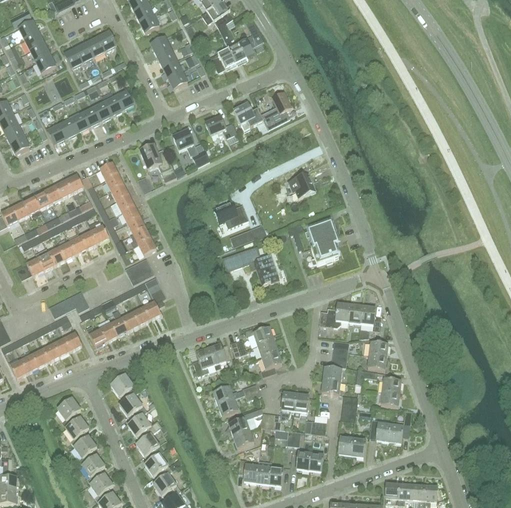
[(51,0),(47,2),(52,11),(56,9),(51,0)]
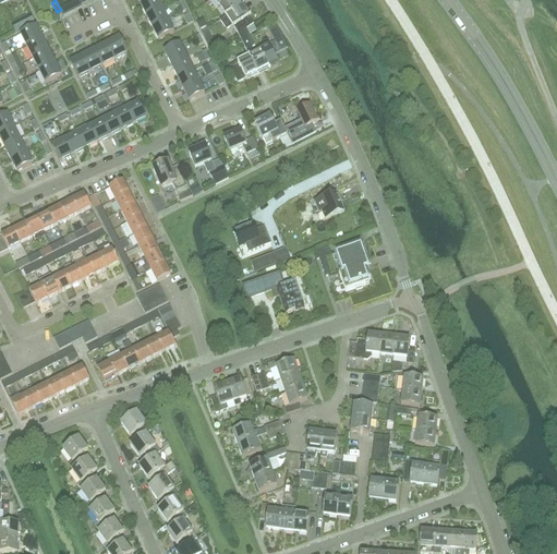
[(59,2),(62,10),(75,3),(73,0),(63,0),(59,2)]
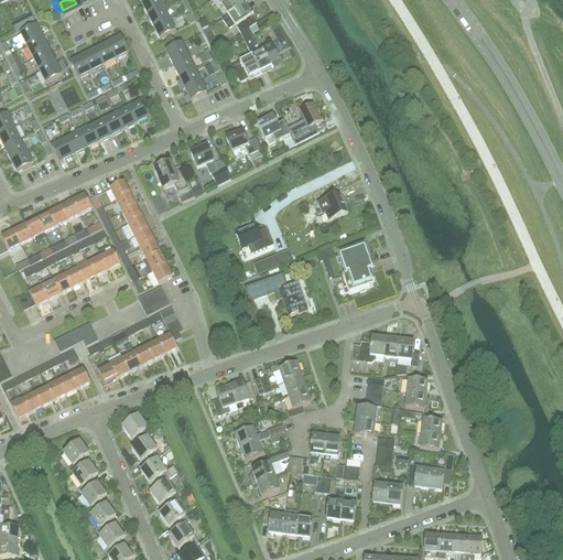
[(162,3),(160,0),(141,0),(147,11),(162,3)]
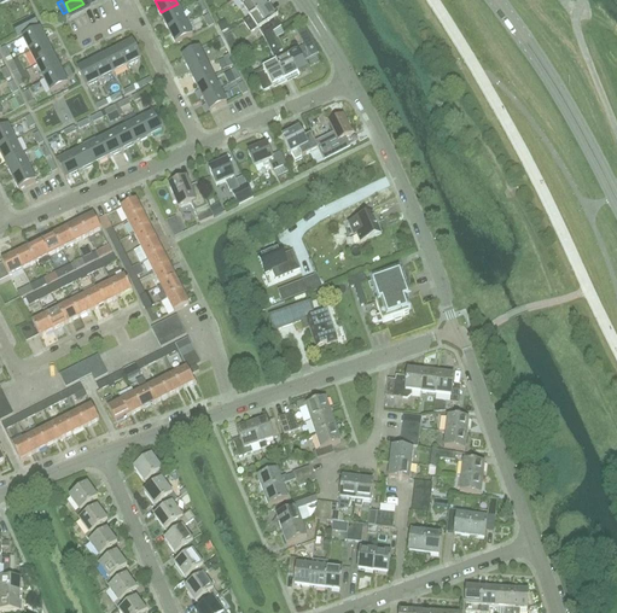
[(205,7),(202,0),(195,0),(201,10),(205,7)]
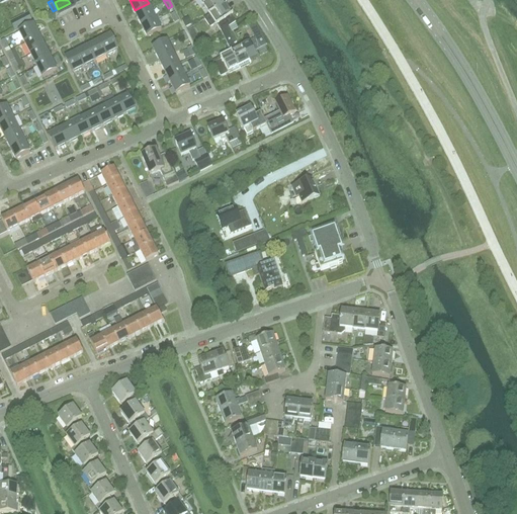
[(201,0),(208,11),(224,1),(223,0),(201,0)]
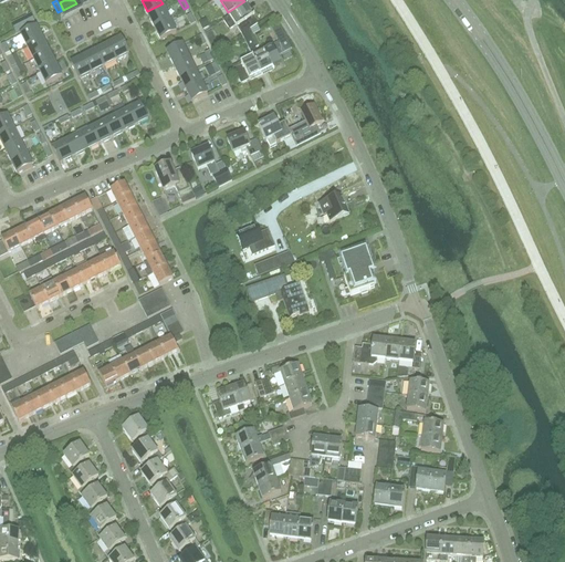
[(257,20),(244,1),(228,12),(221,17),(228,25),(234,21),(241,31),(249,25),(257,20)]
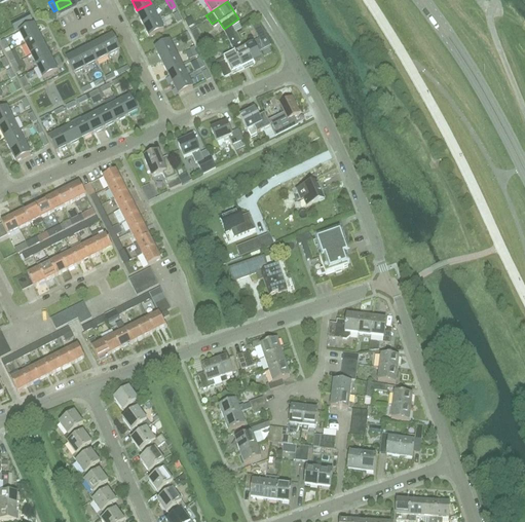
[(157,15),(151,3),(137,10),(143,23),(157,15)]
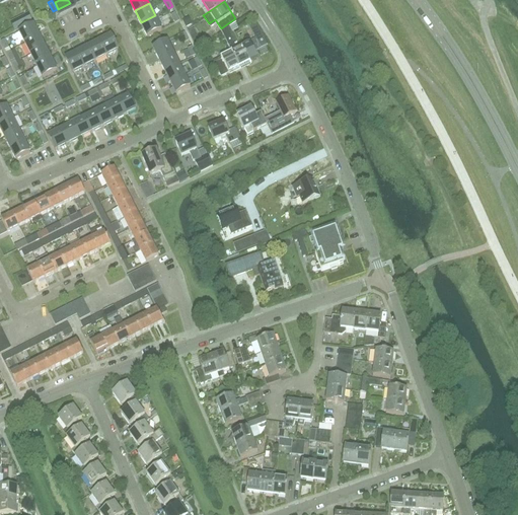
[(178,17),(174,9),(169,11),(173,19),(178,17)]
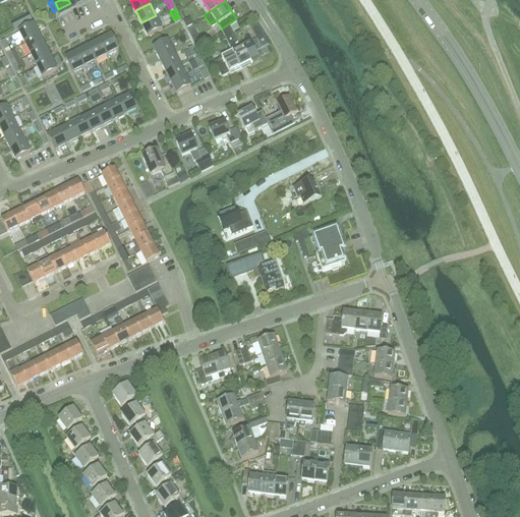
[(10,17),(14,25),(23,21),(19,13),(10,17)]
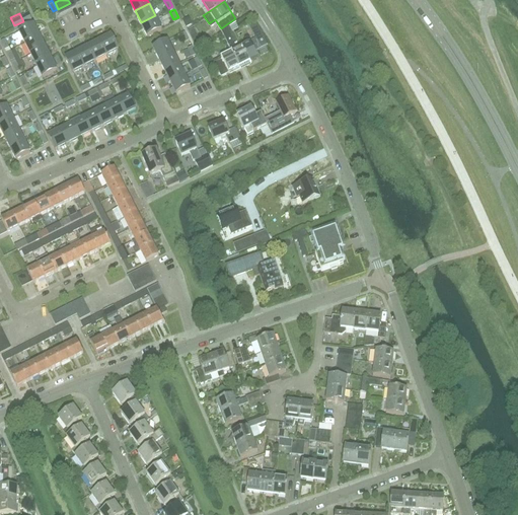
[(187,13),(181,15),(185,22),(190,20),(187,13)]
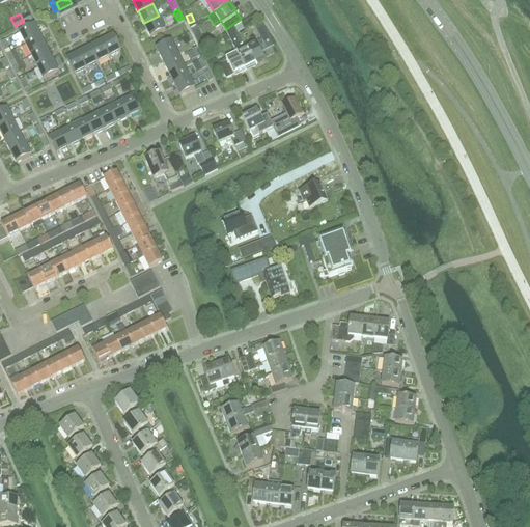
[(165,27),(159,16),(144,23),(150,34),(165,27)]
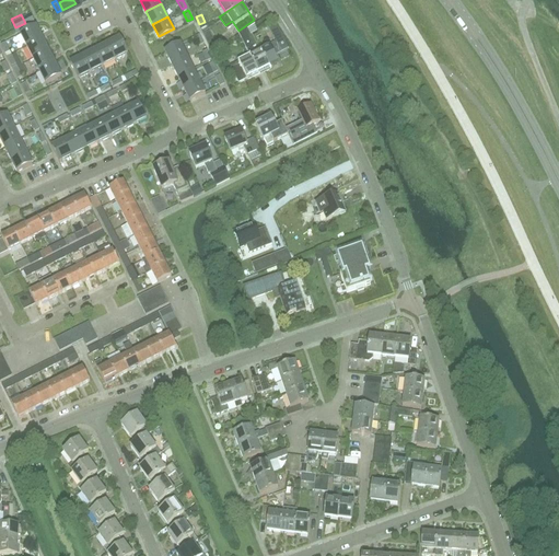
[(26,44),(42,35),(35,23),(20,31),(26,44)]
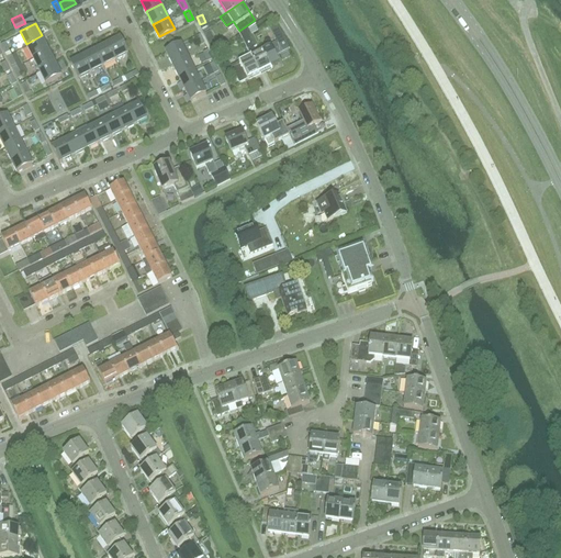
[(247,25),(239,31),(250,53),(259,70),(279,59),(275,52),(282,48),(277,36),(269,41),(270,43),(256,49),(253,44),(256,42),(247,25)]
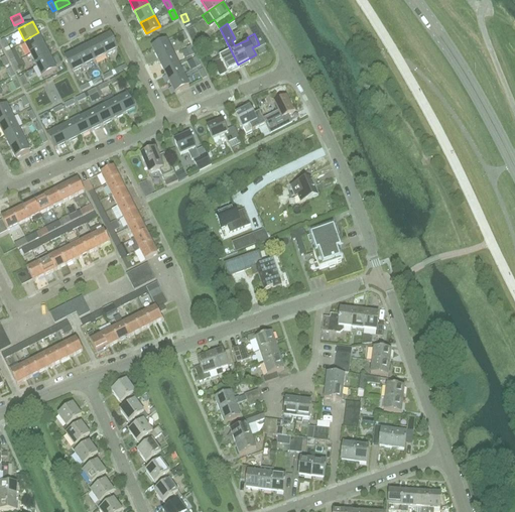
[(186,36),(182,28),(178,30),(182,38),(186,36)]
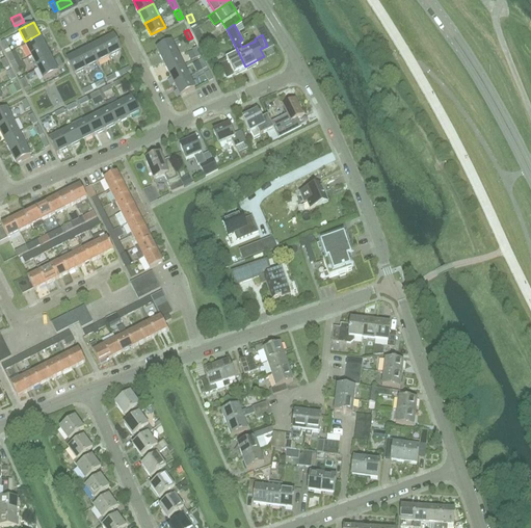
[(113,32),(102,40),(109,53),(121,47),(113,32)]
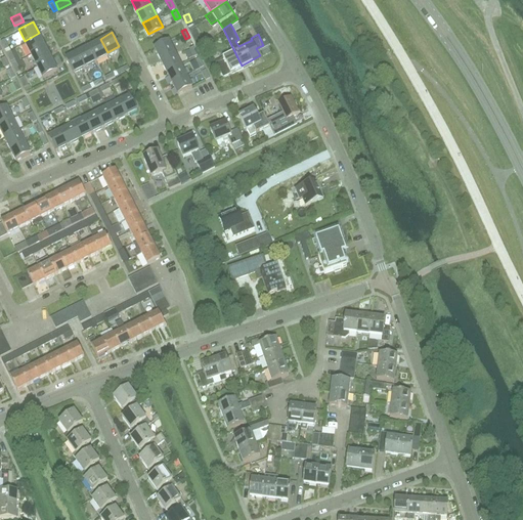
[(39,33),(25,41),(30,52),(44,44),(39,33)]
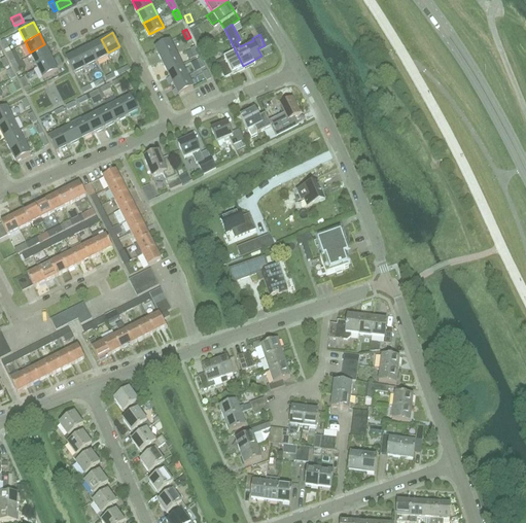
[(8,44),(4,36),(0,38),(0,40),(4,46),(8,44)]
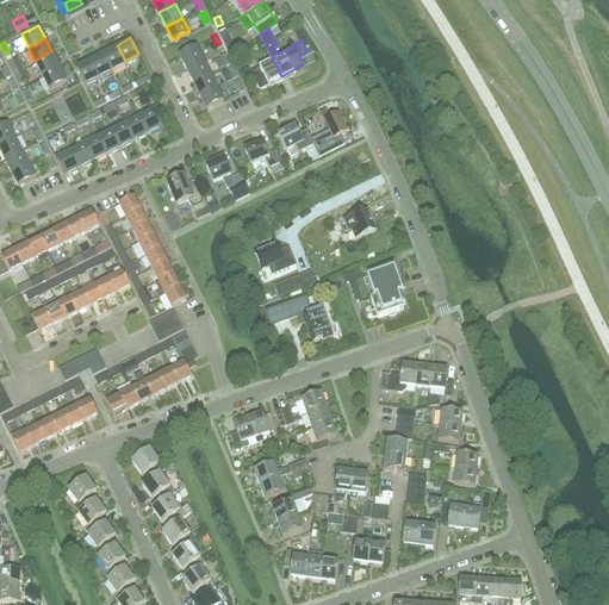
[(186,66),(203,57),(196,44),(179,51),(186,66)]
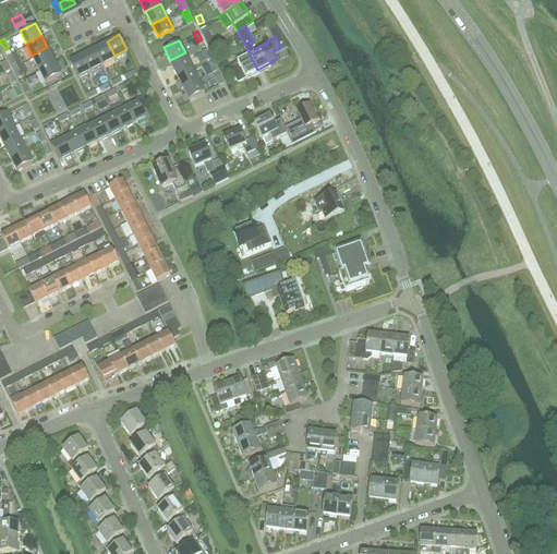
[(114,56),(107,41),(94,47),(103,62),(114,56)]
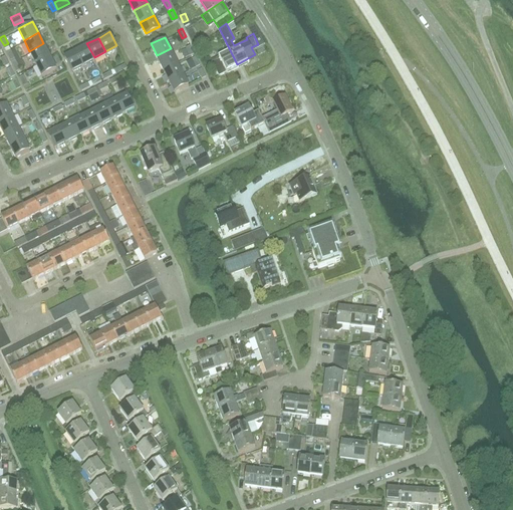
[(193,50),(189,42),(185,44),(189,52),(193,50)]
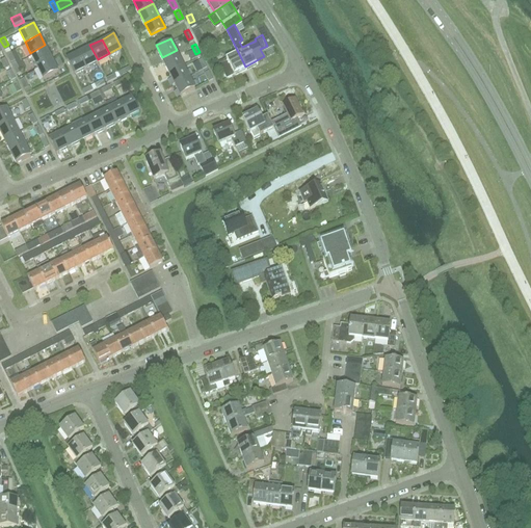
[(51,57),(45,45),(30,53),(36,64),(51,57)]
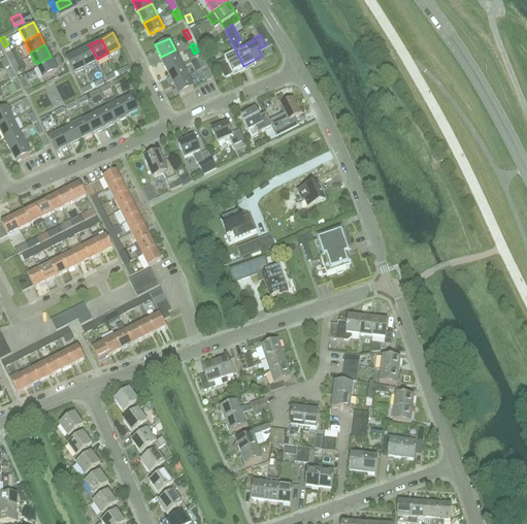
[(89,44),(77,51),(85,65),(97,59),(89,44)]
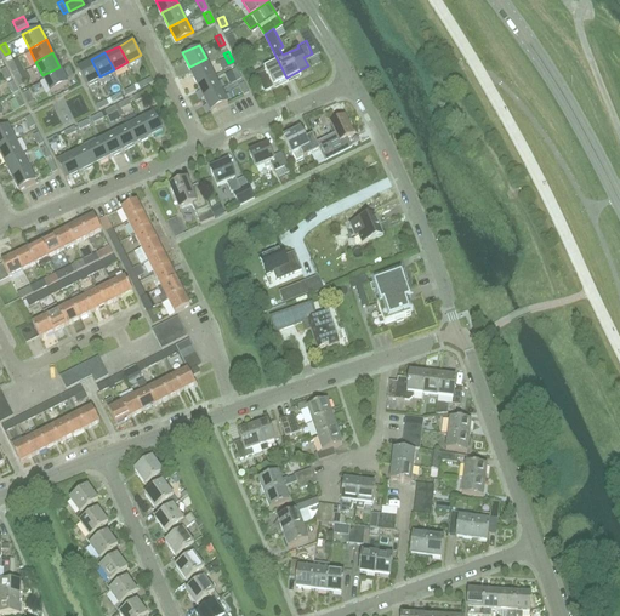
[(17,67),(11,56),(6,60),(11,69),(17,67)]
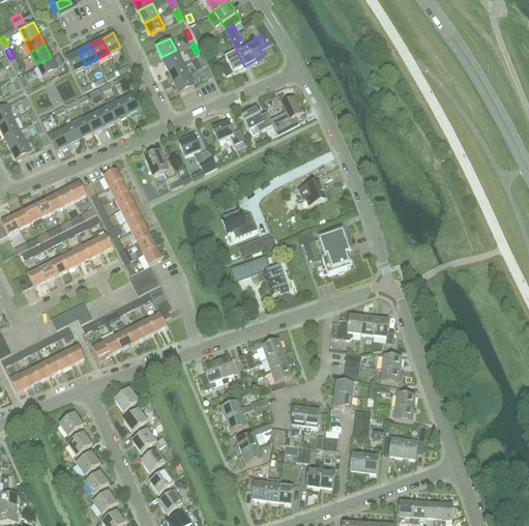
[(181,61),(176,50),(162,57),(168,68),(181,61)]
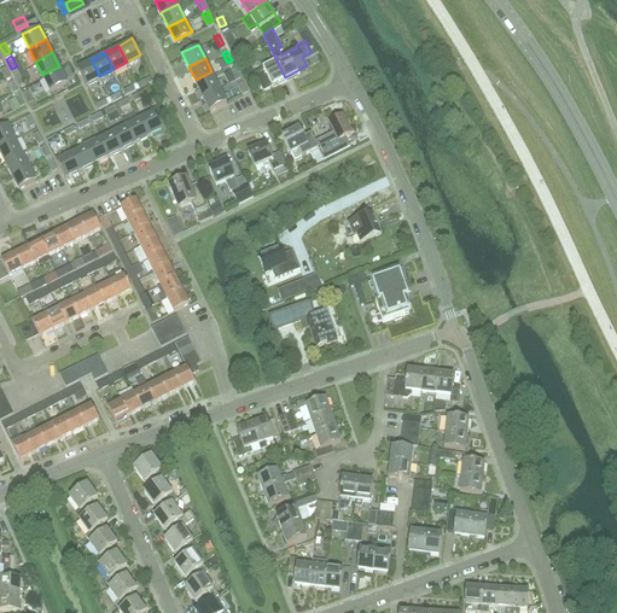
[(275,58),(254,69),(263,88),(285,77),(275,58)]
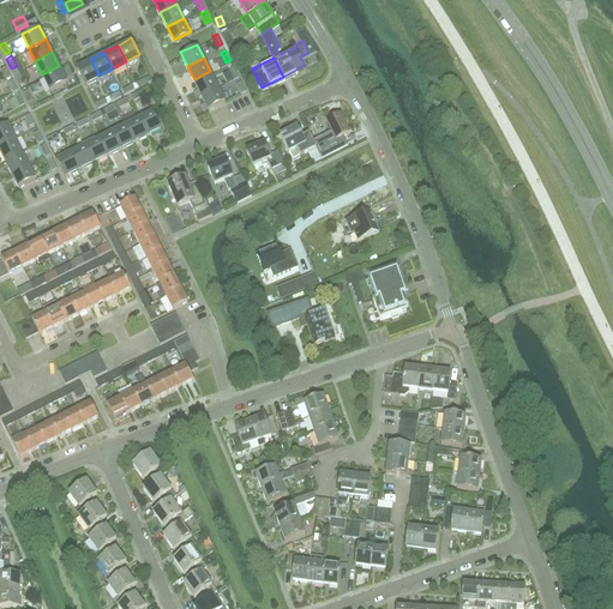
[(98,76),(90,59),(77,66),(85,83),(98,76)]
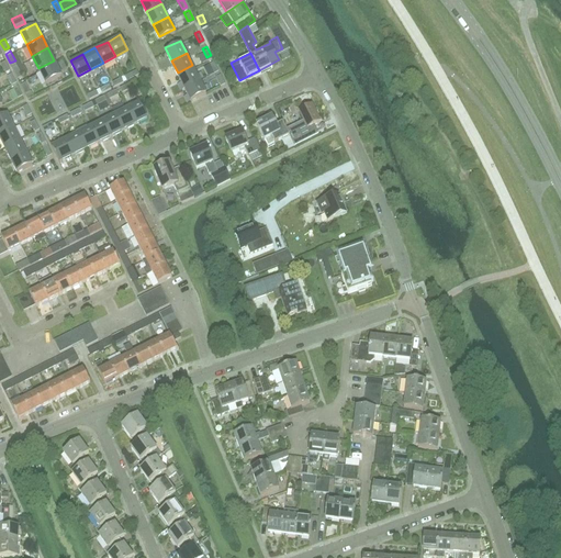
[(9,67),(4,58),(0,60),(4,69),(9,67)]
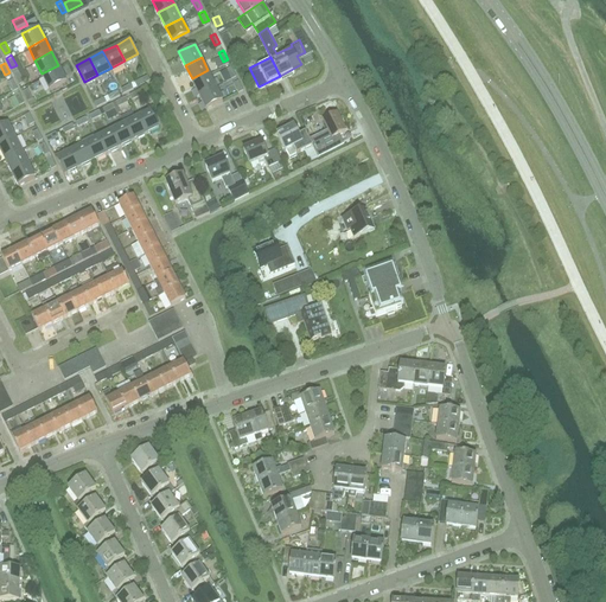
[(235,74),(230,63),(225,65),(230,75),(235,74)]
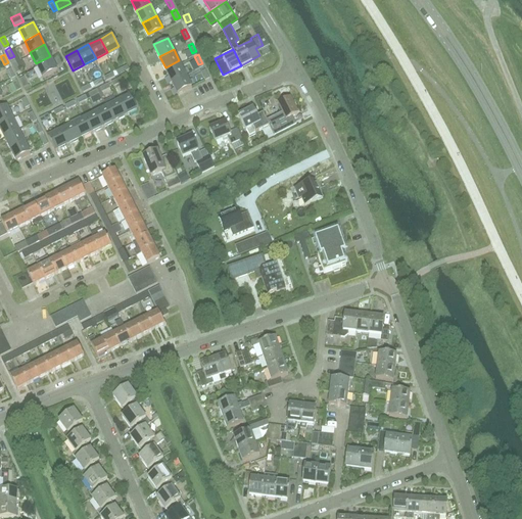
[(50,56),(36,63),(42,76),(56,67),(50,56)]
